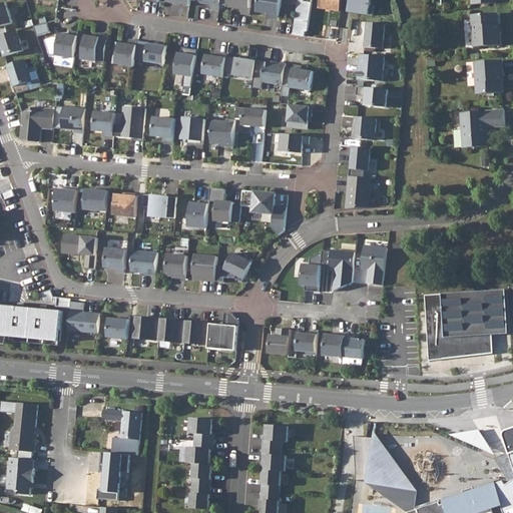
[(212,9),(220,11),(221,0),(199,0),(199,2),(213,4),(212,9)]
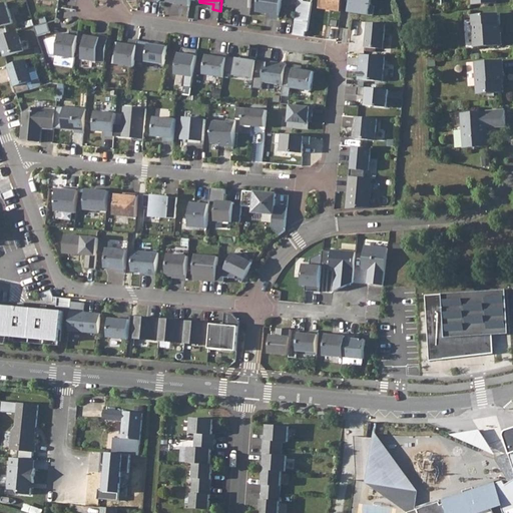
[(242,14),(250,15),(252,0),(229,0),(229,7),(243,9),(242,14)]
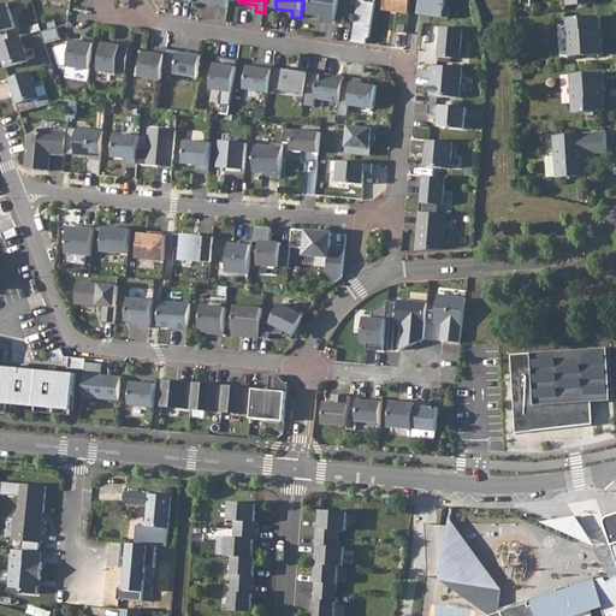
[(327,22),(337,24),(339,0),(312,0),(311,15),(329,17),(327,22)]
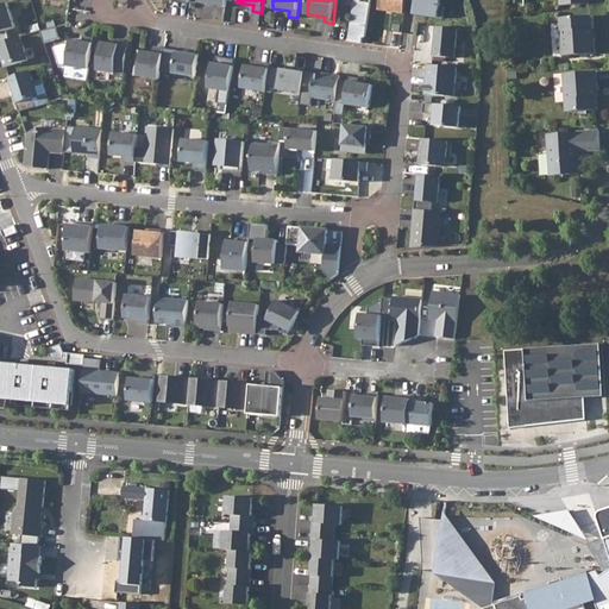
[(357,0),(351,42),(363,44),(364,38),(366,38),(372,4),(363,1),(362,0),(357,0)]
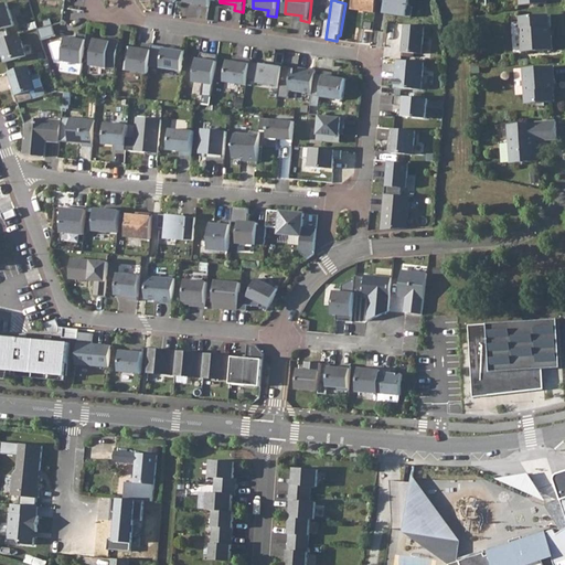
[(355,0),(354,6),(377,10),(379,0),(355,0)]
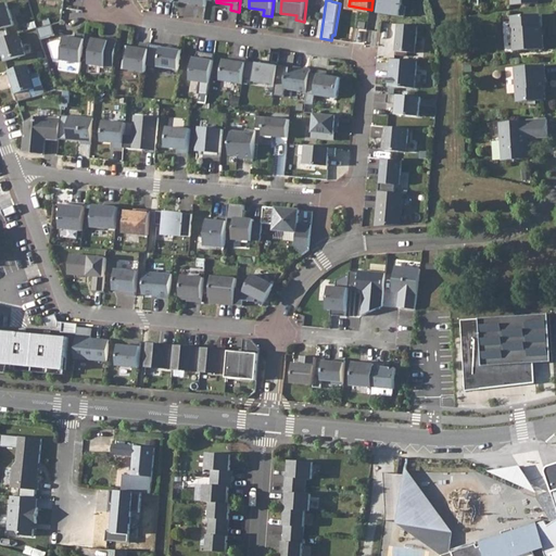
[(381,0),(381,3),(380,13),(406,17),(407,7),(404,5),(404,0),(381,0)]
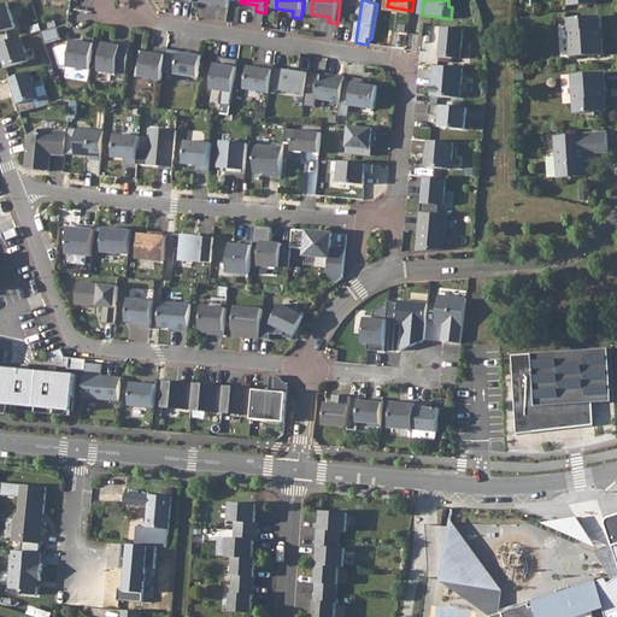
[(0,43),(11,41),(7,30),(17,28),(9,4),(0,6),(0,43)]
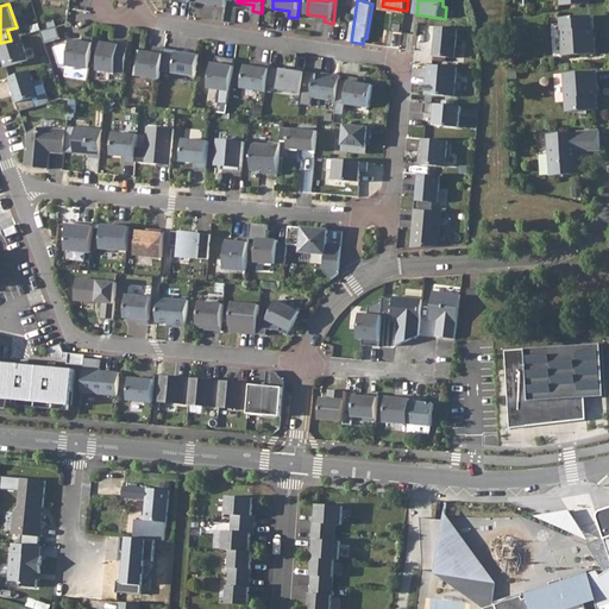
[(590,17),(560,18),(563,56),(595,54),(594,38),(592,39),(590,17)]
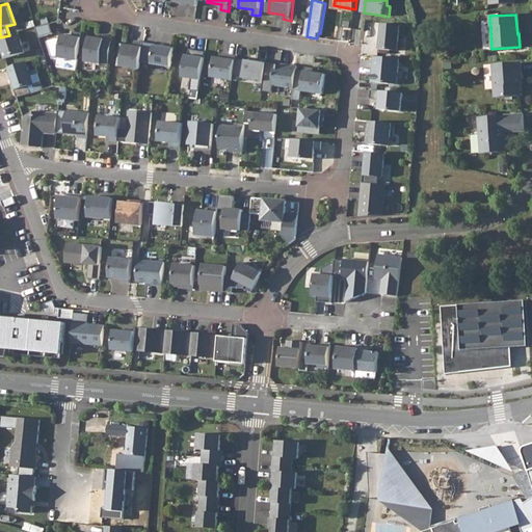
[(402,25),(382,24),(380,49),(399,51),(402,25)]
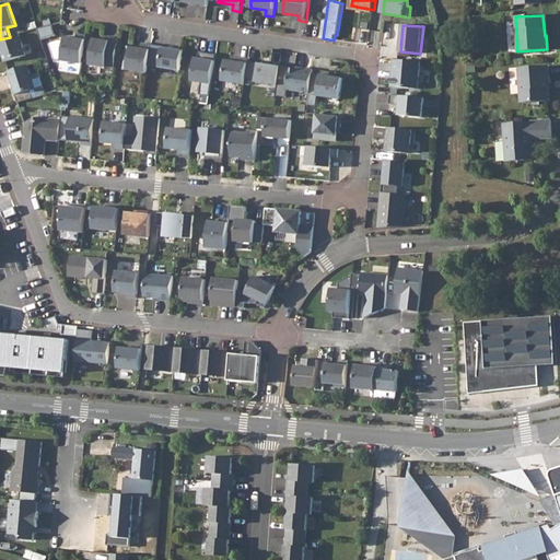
[(82,63),(86,35),(78,33),(78,38),(67,37),(63,61),(82,63)]
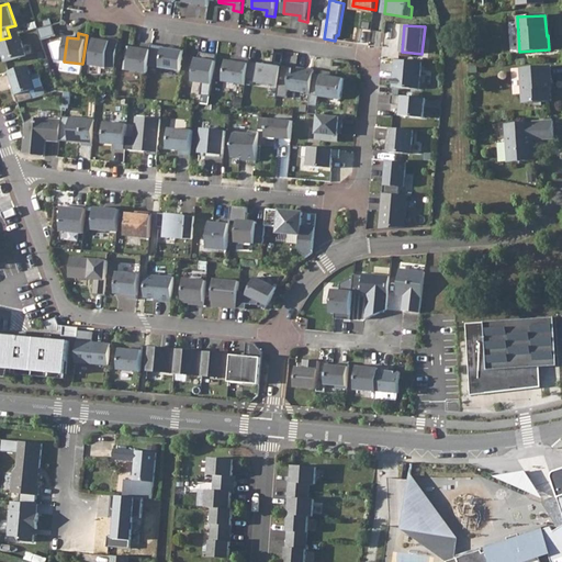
[(10,37),(0,40),(0,49),(1,49),(6,62),(26,55),(20,34),(10,37)]
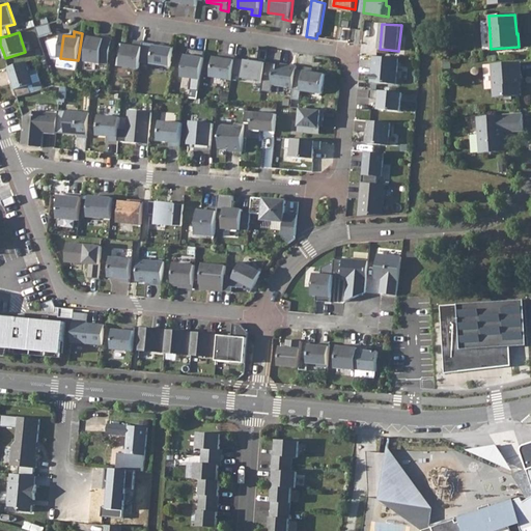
[(109,65),(113,37),(105,36),(104,42),(93,39),(90,62),(109,65)]
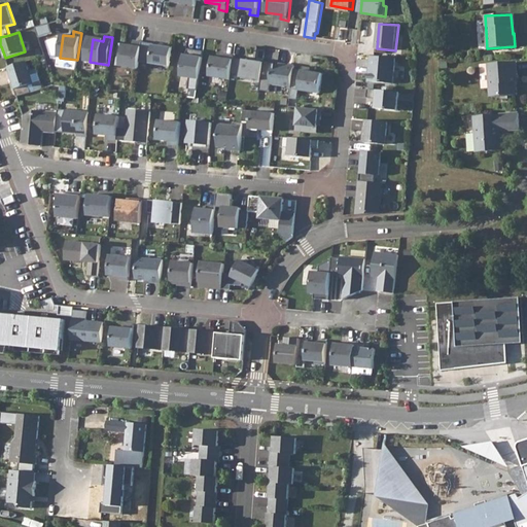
[(139,69),(143,42),(134,41),(134,45),(120,43),(116,66),(139,69)]
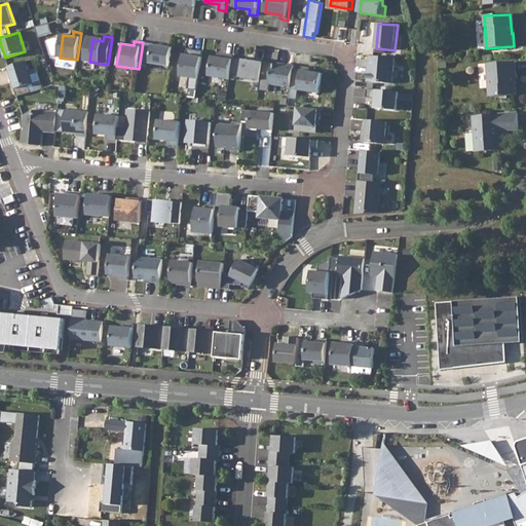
[(170,66),(173,46),(160,45),(160,46),(150,44),(147,63),(170,66)]
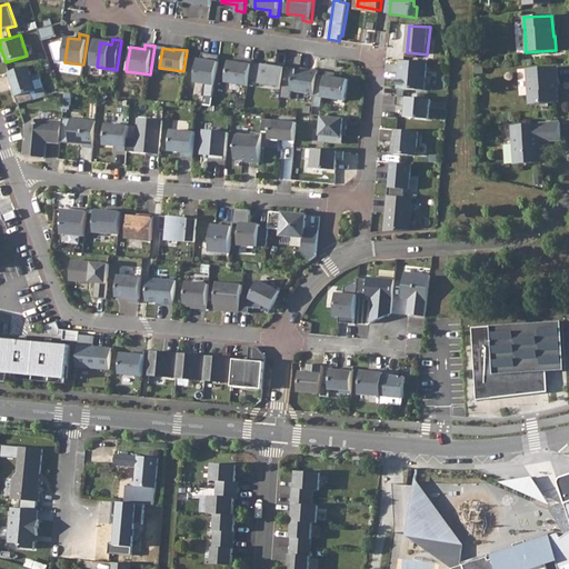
[(213,98),(220,56),(205,53),(203,59),(200,59),(196,82),(206,85),(203,97),(213,98)]
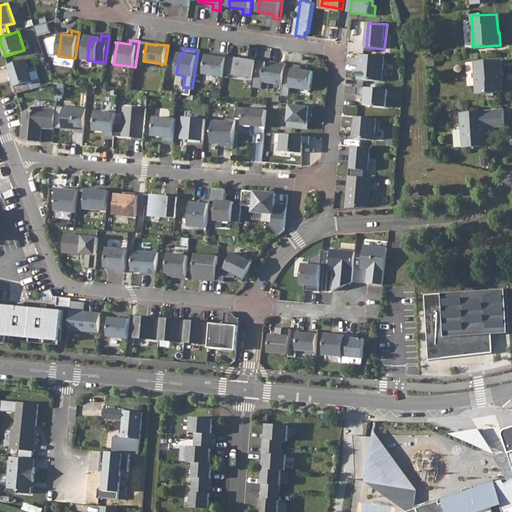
[(228,56),(228,55),(220,53),(219,57),(207,55),(204,74),(224,78),(225,71),(228,56)]
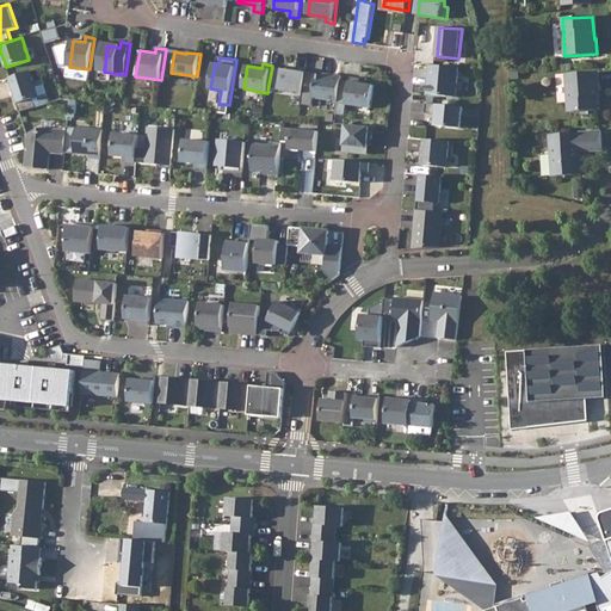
[(461,68),(431,66),(430,75),(432,75),(431,81),(430,82),(429,92),(457,94),(461,68)]
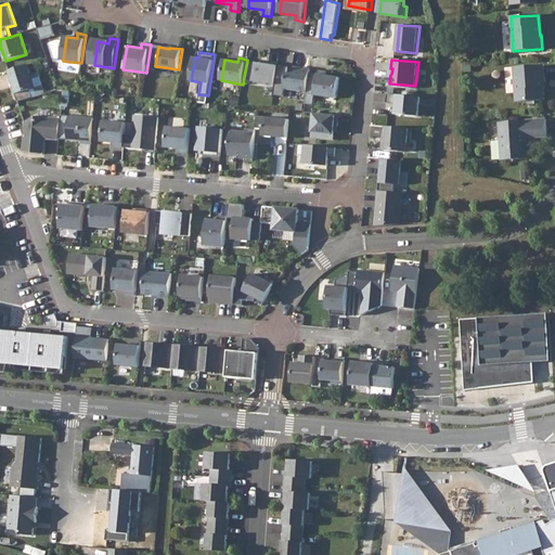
[(255,78),(257,62),(247,61),(244,77),(255,78)]
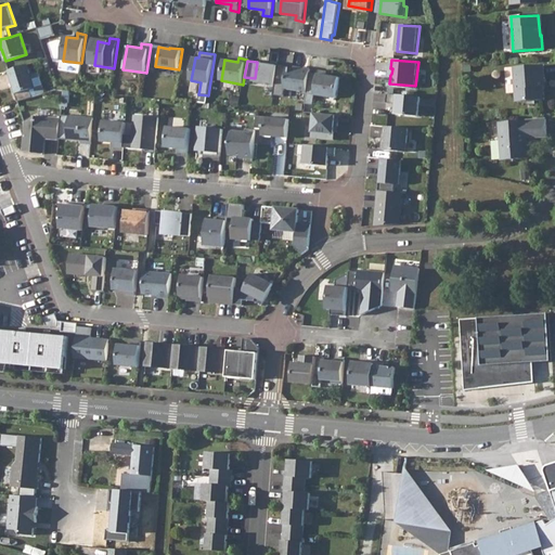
[(276,85),(279,64),(270,63),(270,64),(257,62),(255,78),(254,82),(268,85),(268,84),(276,85)]
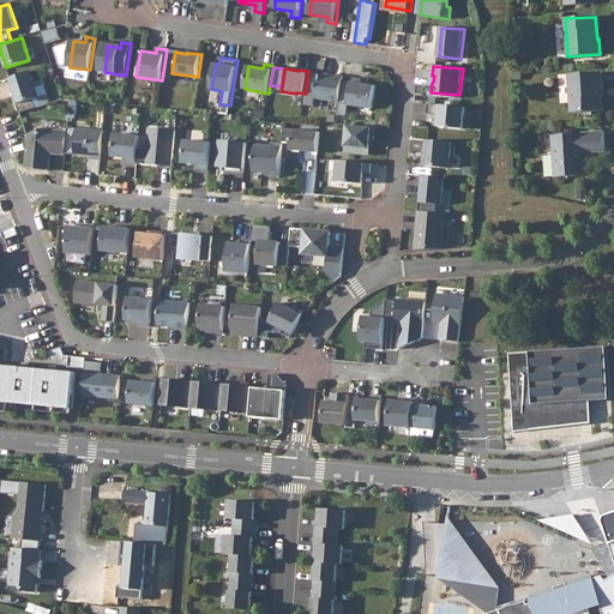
[(31,72),(10,78),(20,113),(36,108),(34,100),(38,97),(31,72)]
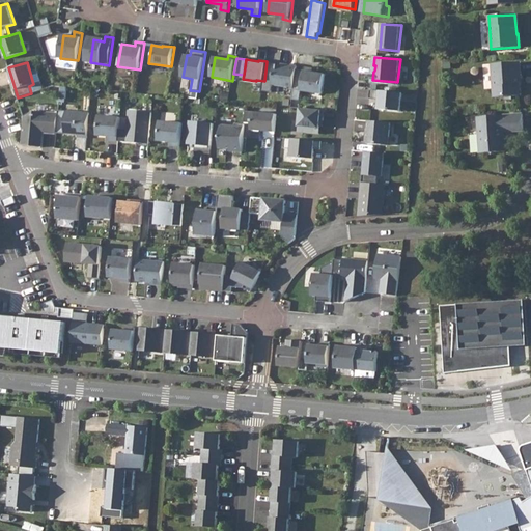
[(520,62),(492,64),(494,98),(521,95),(520,84),(519,76),(521,76),(520,62)]
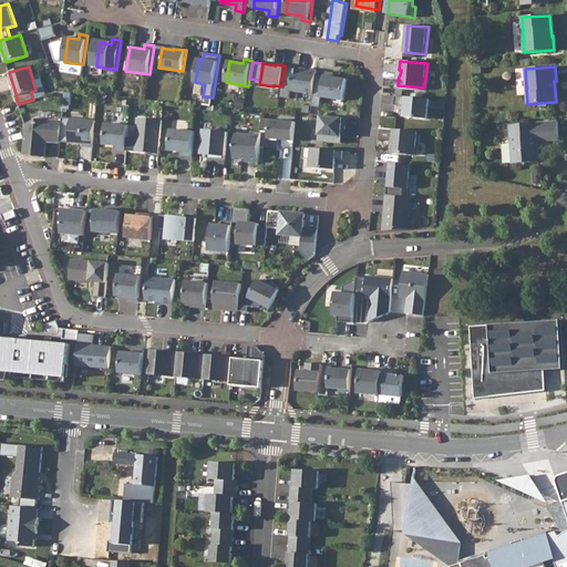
[(315,94),(318,71),(309,70),(308,72),(292,69),(288,90),(315,94)]
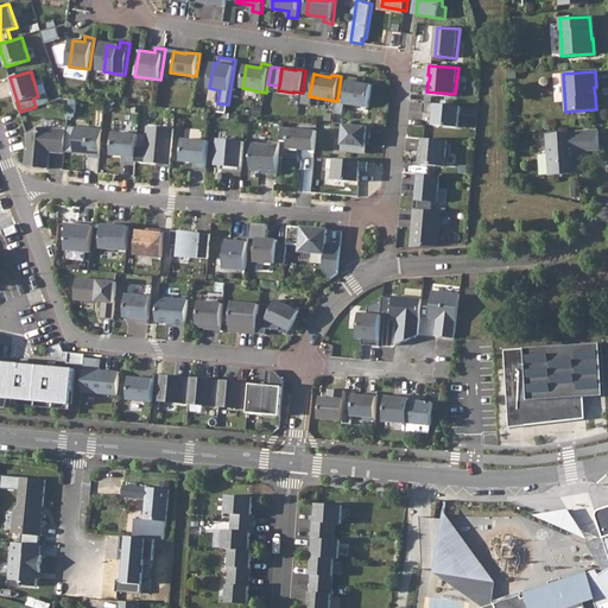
[(360,78),(350,77),(346,105),(369,108),(373,86),(359,83),(360,78)]
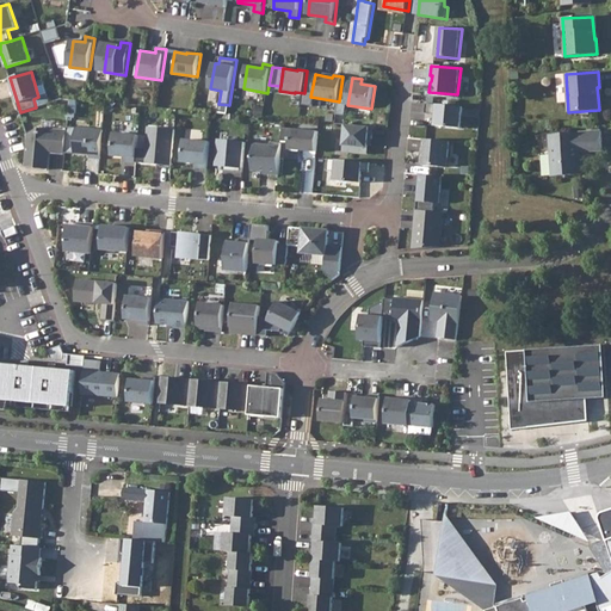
[(464,107),(427,104),(426,113),(437,115),(436,127),(462,129),(464,107)]
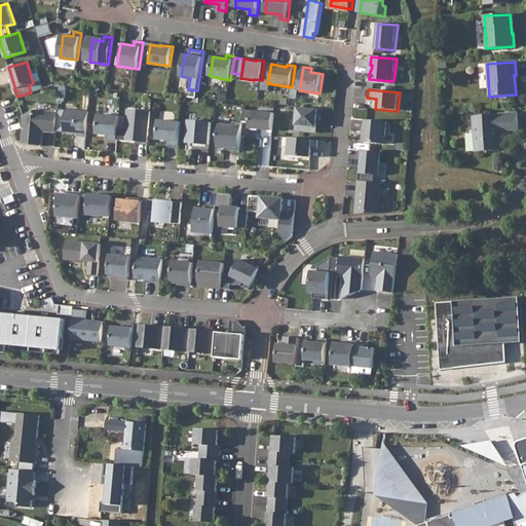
[(321,120),(322,110),(298,108),(297,130),(317,133),(317,125),(318,120),(321,120)]
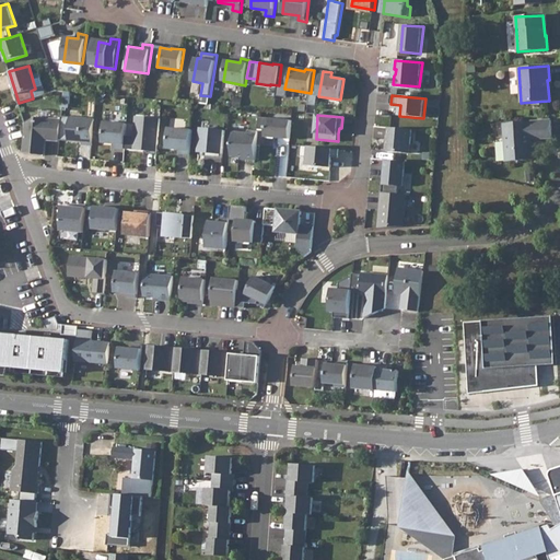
[(82,146),(92,147),(95,119),(62,116),(61,120),(60,140),(83,142),(82,146)]
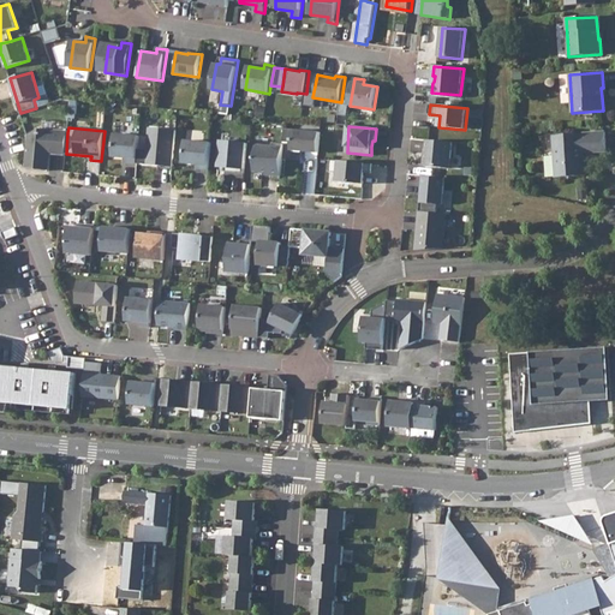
[(147,165),(173,167),(177,130),(149,127),(147,165)]
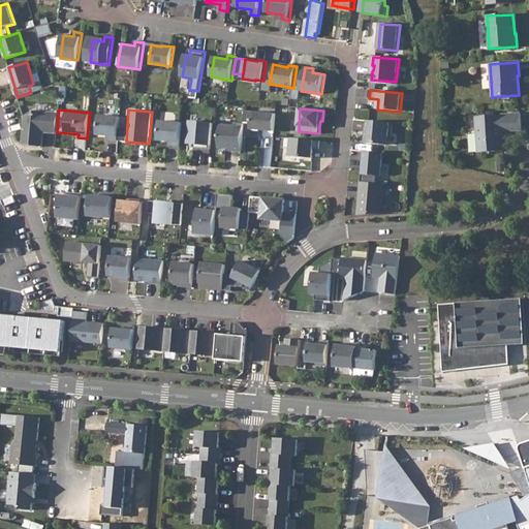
[(23,117),(24,119),(22,145),(42,147),(43,132),(43,130),(48,130),(48,133),(57,133),(57,132),(58,114),(35,111),(23,117)]
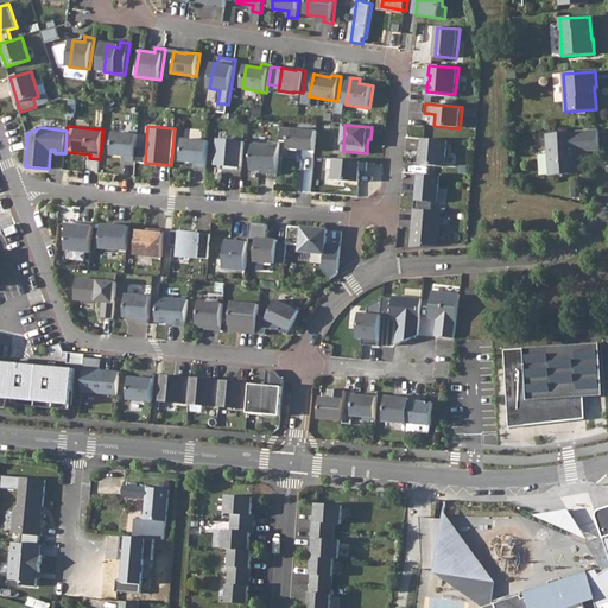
[(289,150),(316,152),(317,132),(282,128),(280,141),(290,141),(289,150)]
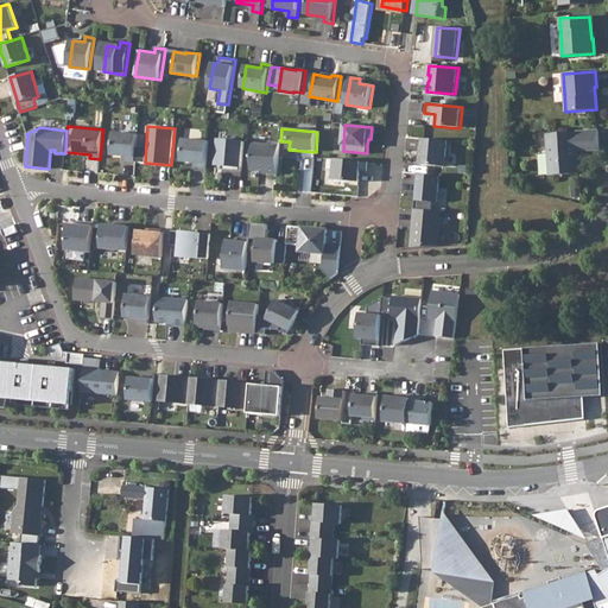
[(599,131),(546,134),(550,176),(580,173),(577,151),(600,150),(599,131)]
